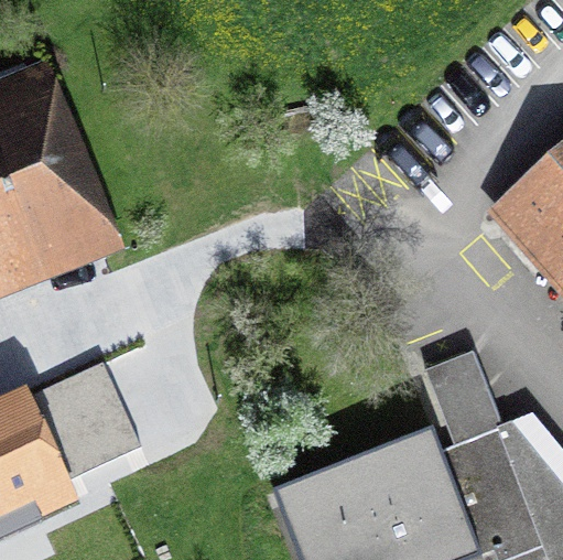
[(0,297),(123,249),(47,57),(0,75),(0,297)]
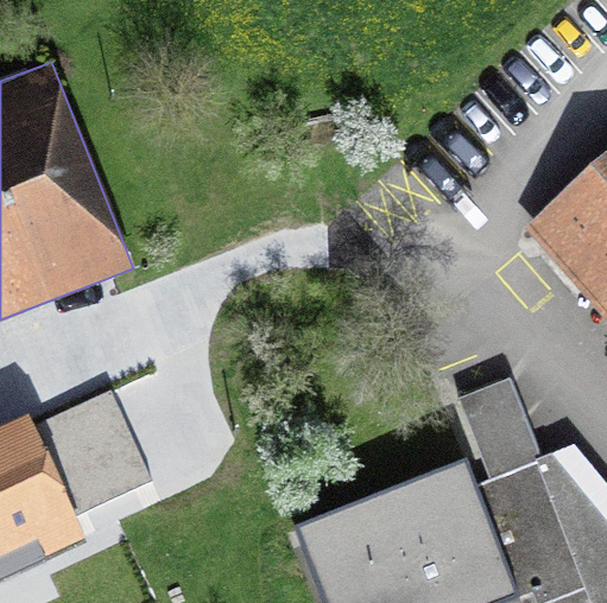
[(606,157),(525,228),(599,311),(606,322),(606,157)]
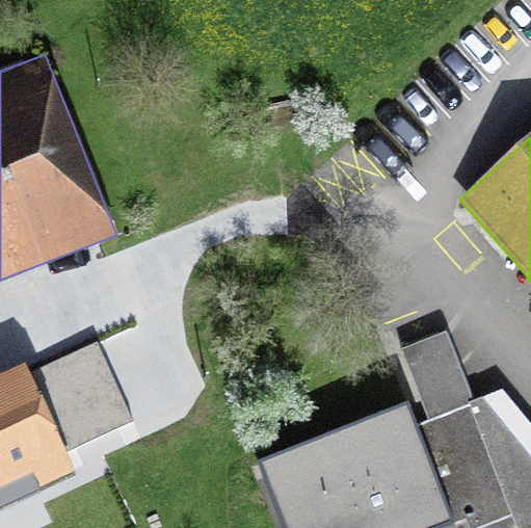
[(428,418),(416,423),(455,524),(451,526),(451,527),(530,527),(530,423),(502,389),(474,399),(447,331),(404,346),(428,418)]
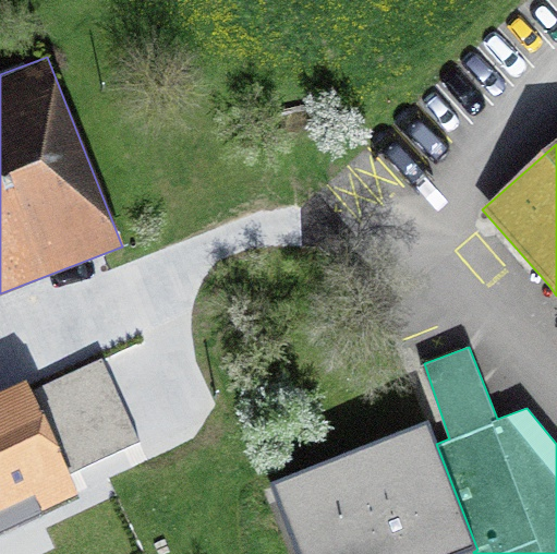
[(83,498),(91,495),(34,372),(0,386),(0,553),(9,553),(65,529),(60,517),(86,505),(83,498)]
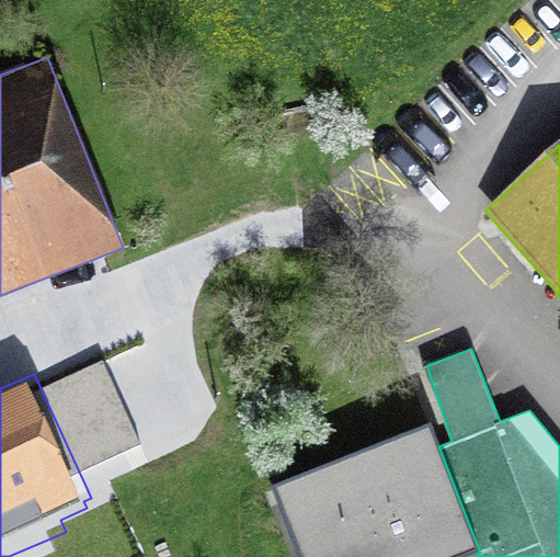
[(469,556),(476,555),(480,553),(438,446),(431,425),(271,487),(297,556),(469,556)]
